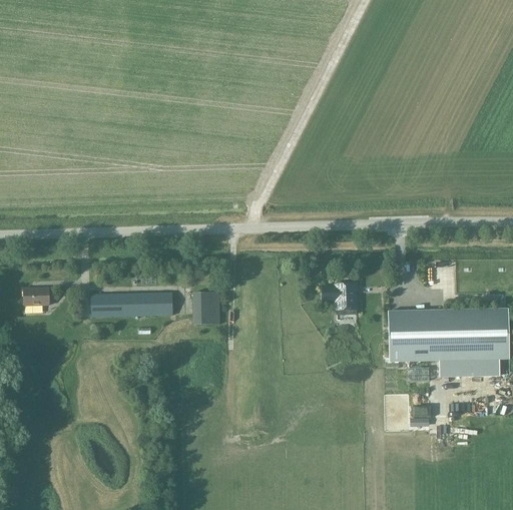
[(355,283),(355,282),(348,282),(348,284),(342,285),(342,282),(335,282),(335,285),(321,285),(322,299),(334,299),(334,309),(336,309),(336,313),(343,313),(356,313),(355,287),(354,287),(354,283),(355,283)]
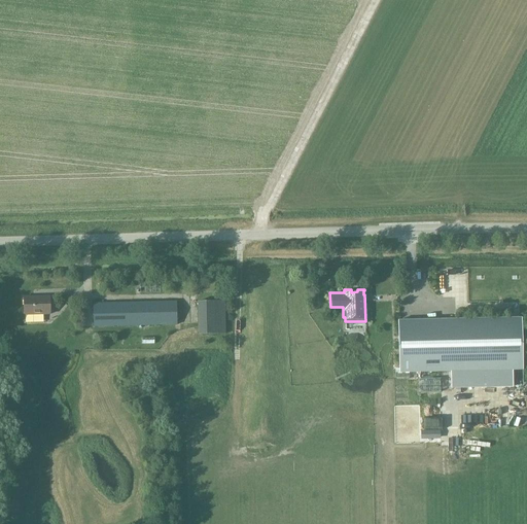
[(24,312),(50,311),(49,293),(38,293),(39,298),(35,298),(35,294),(23,294),(24,312)]
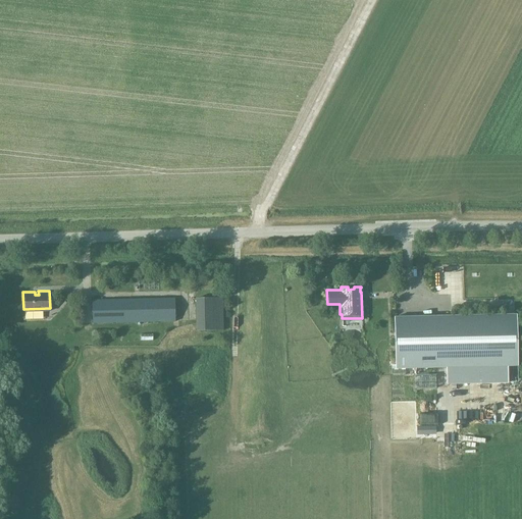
[(223,328),(222,295),(195,296),(196,328),(223,328)]
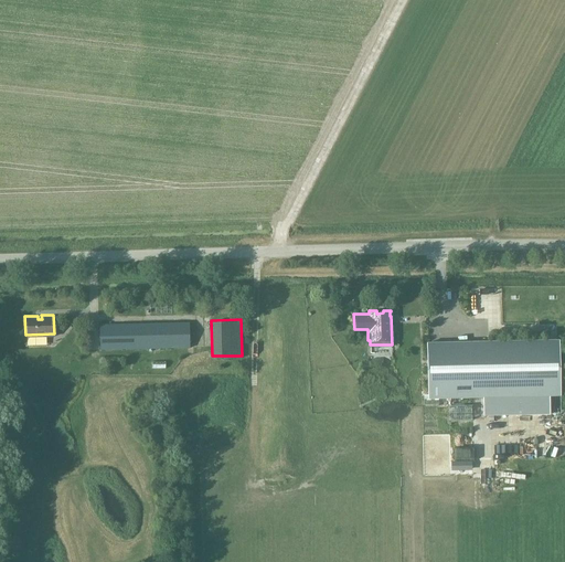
[(100,347),(189,346),(189,320),(99,322),(100,347)]
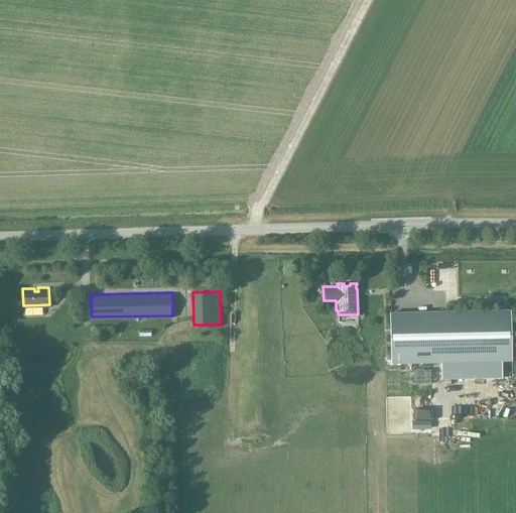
[(511,359),(510,308),(389,311),(390,362),(511,359)]
